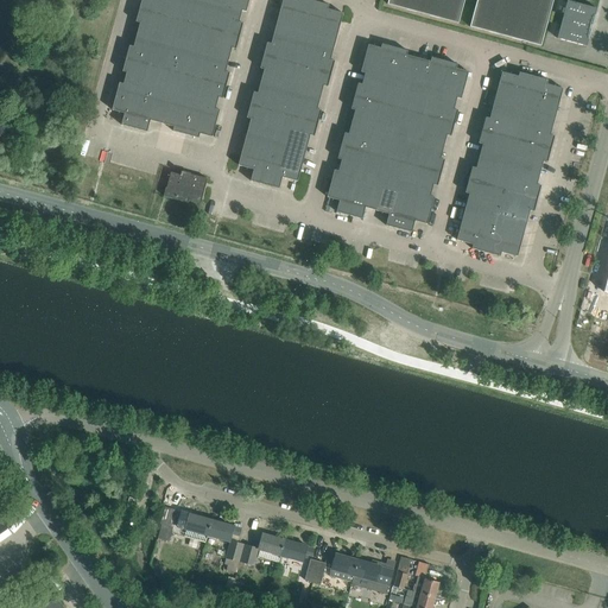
[(141,0),(135,23),(140,23),(133,46),(130,45),(122,71),(127,73),(124,84),(119,83),(112,111),(125,114),(121,125),(147,132),(151,120),(173,127),(172,131),(198,138),(200,134),(213,138),(220,111),(215,109),(219,97),(222,99),(229,73),(226,71),(232,48),(236,49),(244,24),(239,23),(242,11),(246,12),(248,0),(141,0)]
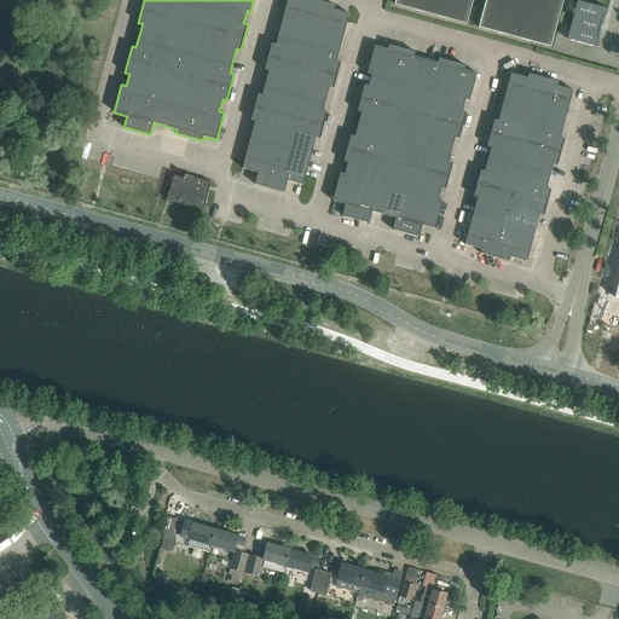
[(305,0),(305,1),(299,0),(288,0),(276,45),(272,44),(265,70),(268,71),(262,94),(259,93),(252,120),(255,121),(243,168),(259,173),(255,184),(284,192),(288,180),(304,185),(316,138),(320,139),(328,113),(323,111),(329,87),(334,88),(341,62),(336,61),(350,13),(334,10),(335,5),(314,0),(305,0)]
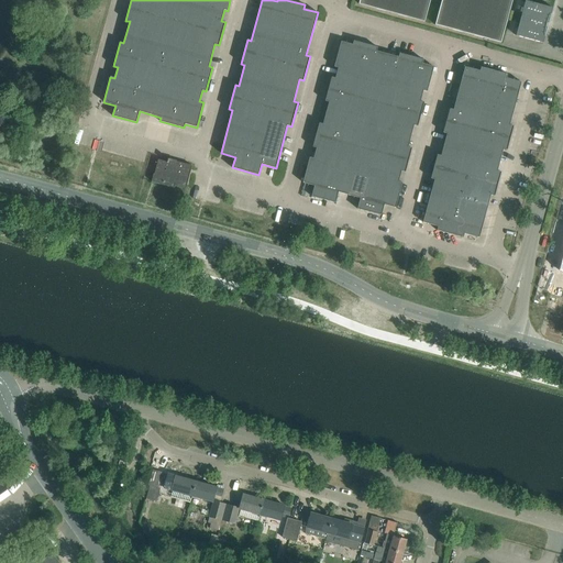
[(392,13),(395,0),(360,0),(359,4),(392,13)]
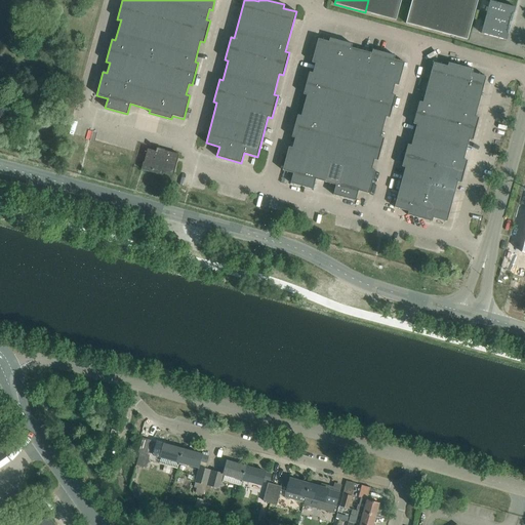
[(368,0),(365,12),(396,21),(401,0),(368,0)]
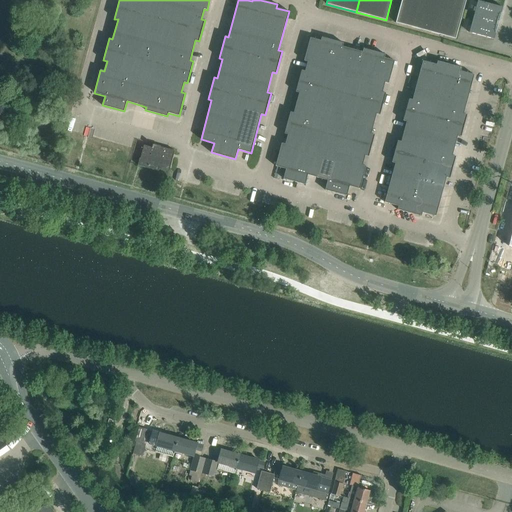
[(426,31),(434,0),(401,0),(396,22),(426,31)]
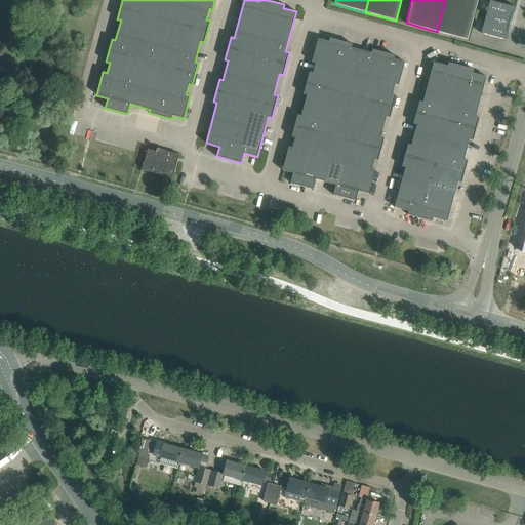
[(445,0),(437,32),(468,40),(478,0),(445,0)]
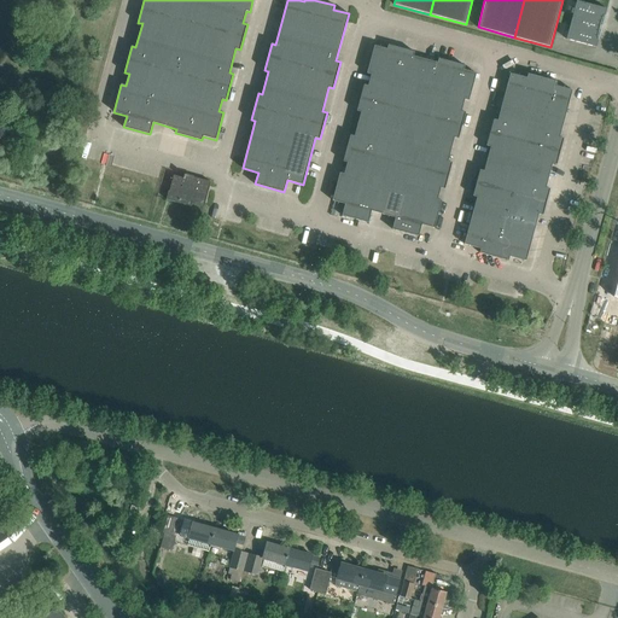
[(598,33),(600,25),(601,23),(605,13),(607,9),(577,0),(566,39),(596,47),(598,42),(598,33)]
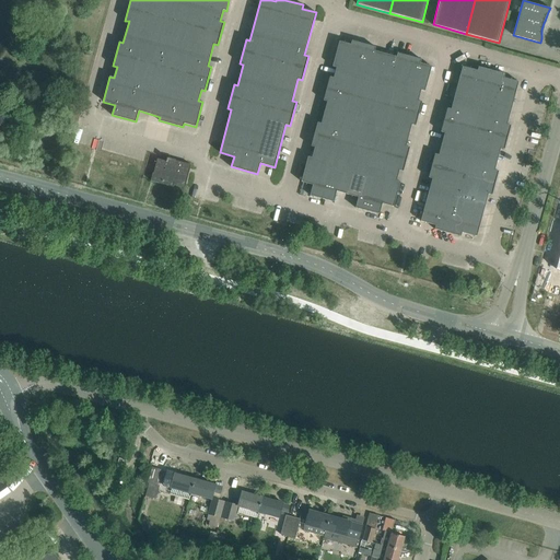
[(418,101),(421,91),(424,92),(432,67),(420,63),(421,59),(397,53),(396,57),(374,50),(375,47),(352,41),(351,45),(339,42),(333,67),(336,68),(334,78),(329,77),(323,101),(327,102),(322,124),(317,123),(311,147),(315,148),(312,158),(308,156),(301,182),(313,185),(310,196),(334,202),(337,191),(359,197),(356,208),(380,214),(382,203),(394,207),(400,182),(397,181),(399,171),(404,172),(409,148),(406,147),(411,125),(416,126),(422,102),(418,101)]
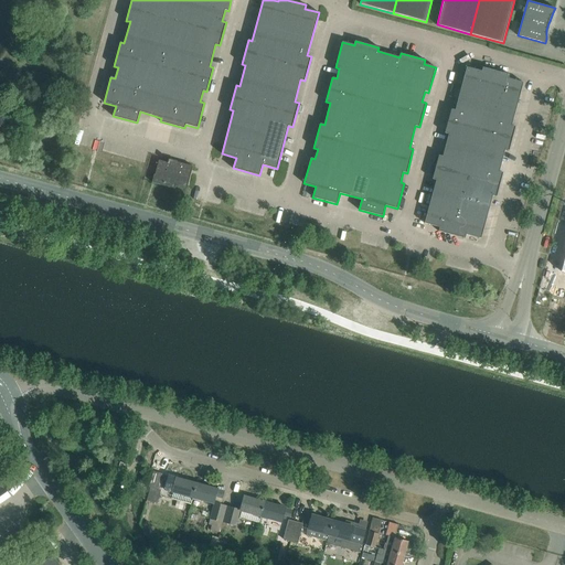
[(509,150),(512,139),(515,127),(511,126),(523,83),(508,78),(509,75),(482,67),(481,71),(467,67),(455,110),(451,109),(445,134),(448,135),(443,156),(439,155),(433,179),(436,180),(425,223),(439,227),(438,231),(465,238),(466,235),(481,238),(492,195),(497,196),(500,184),(503,172),(499,171),(505,150),(509,150)]
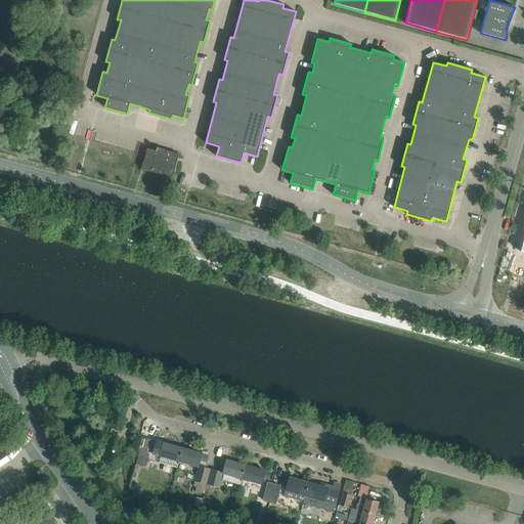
[(163,172),(173,175),(179,155),(158,148),(157,147),(156,150),(147,148),(141,169),(162,175),(163,174),(162,174),(163,172)]
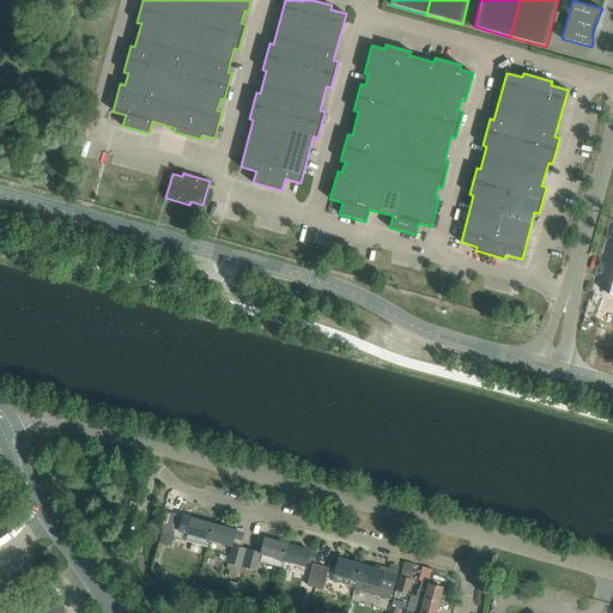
[(163,529),(159,542),(170,546),(180,515),(173,513),(168,530),(163,529)]
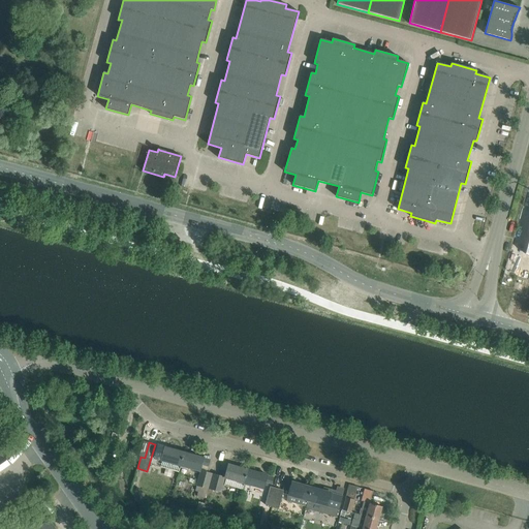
[(181,465),(184,453),(164,447),(158,446),(156,452),(162,454),(160,459),(181,465)]
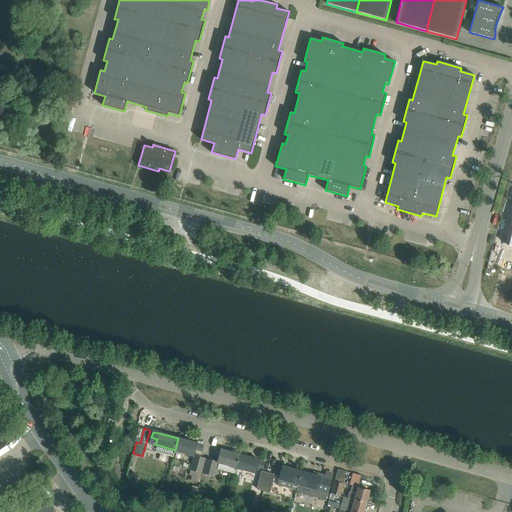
[(197,443),(178,438),(175,450),(193,455),(195,449),(201,451),(203,445),(197,444),(197,443)]
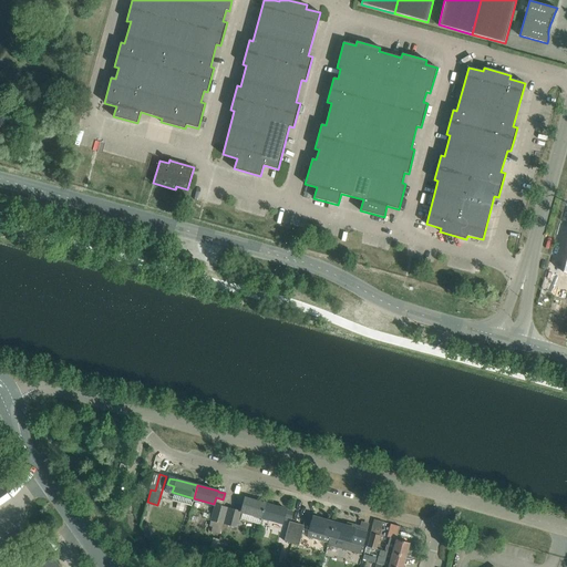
[(261,517),(265,504),(245,498),(238,497),(236,503),(243,505),(240,511),(243,512),(240,519),(259,525),(261,517)]
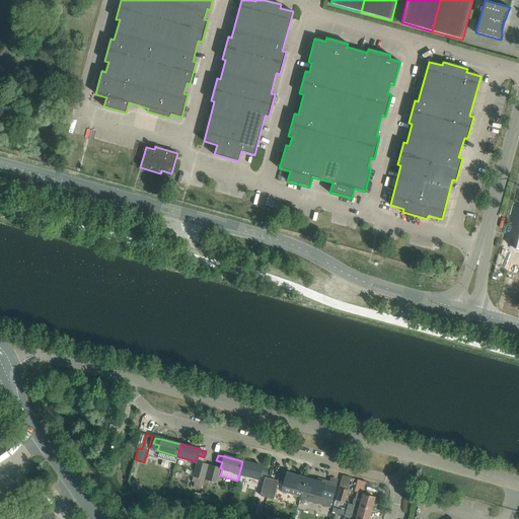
[(193,476),(205,479),(209,464),(197,461),(193,476)]
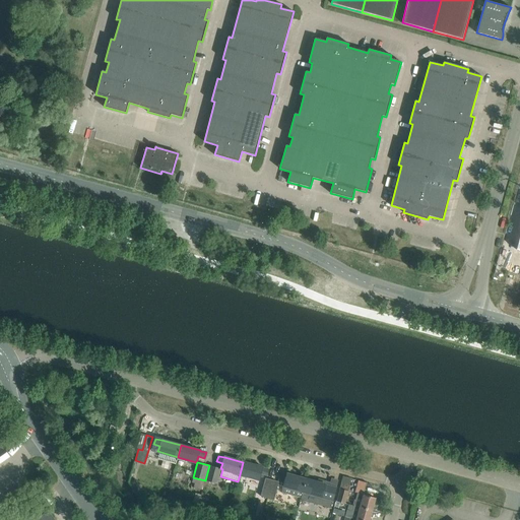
[(257,465),(243,462),(240,474),(238,481),(250,484),(252,477),(259,479),(261,472),(267,474),(270,466),(257,462),(257,465)]
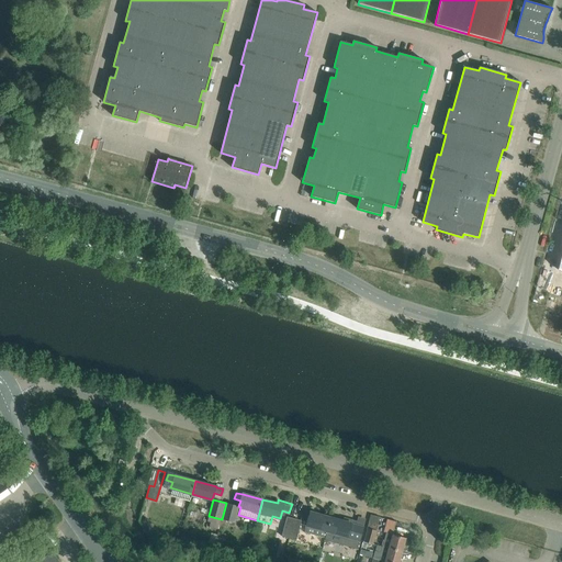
[(222,519),(235,523),(239,507),(226,504),(222,519)]
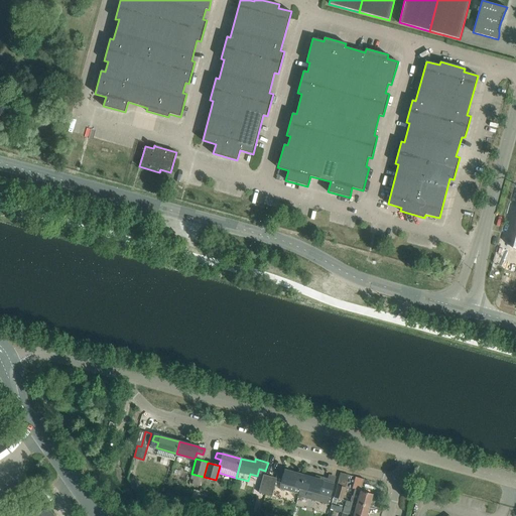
[(300,488),(304,476),(285,471),(284,471),(278,469),(277,475),(283,477),(282,483),(281,483),(279,489),(298,495),(300,488)]
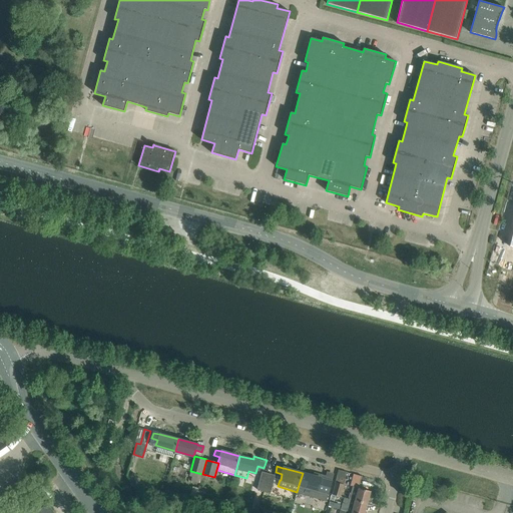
[(265,491),(270,474),(262,472),(258,489),(265,491)]
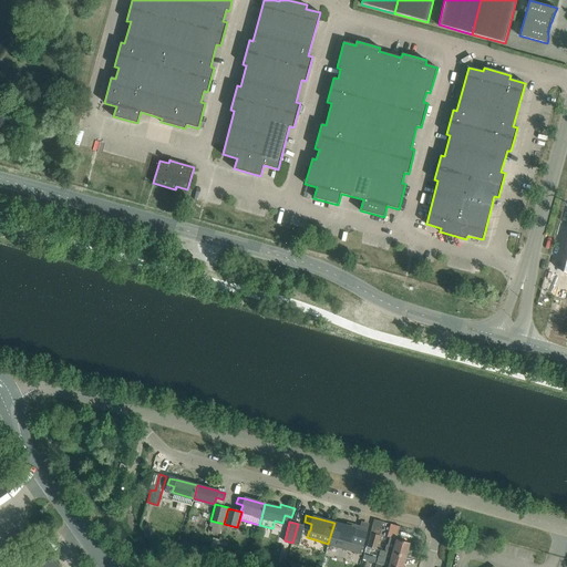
[(347,526),(334,523),(330,536),(363,545),(367,532),(354,528),(356,525),(347,523),(347,526)]
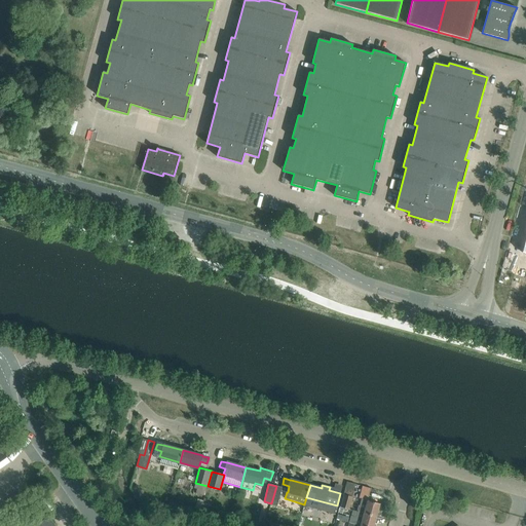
[(283,487),(276,486),(271,503),(277,505),(283,487)]
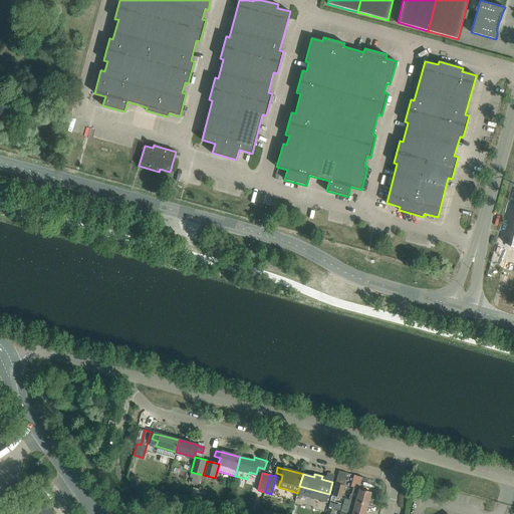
[(344,486),(336,484),(333,495),(341,498),(344,486)]
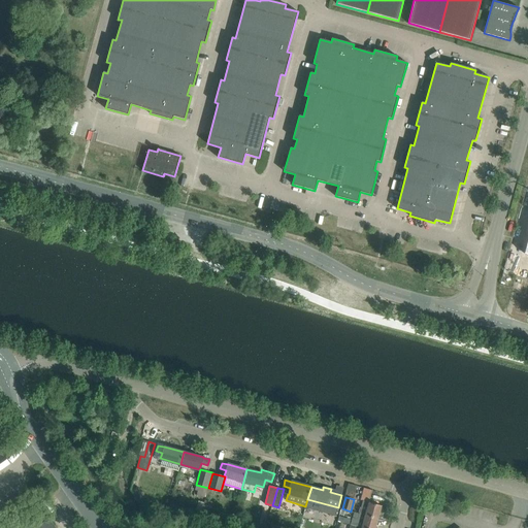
[(377,519),(382,506),(363,501),(361,508),(360,507),(358,513),(359,513),(359,514),(377,519)]
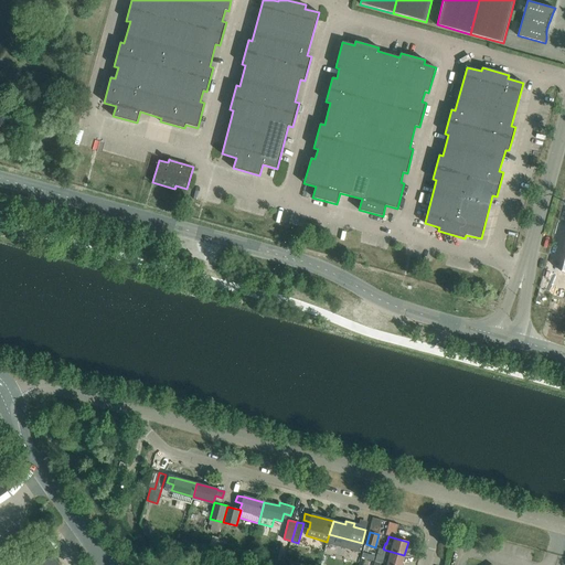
[(388,564),(401,564),(404,555),(384,550),(383,555),(377,554),(376,556),(363,552),(362,557),(375,561),(382,563),(387,564),(388,564)]
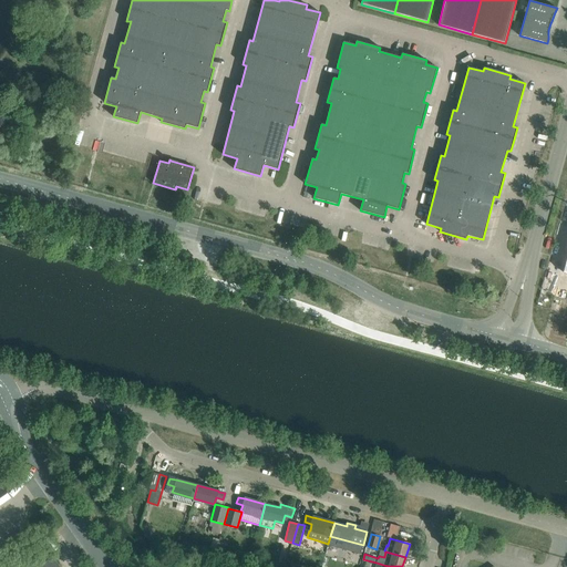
[(60,566),(51,556),(39,566),(60,566)]
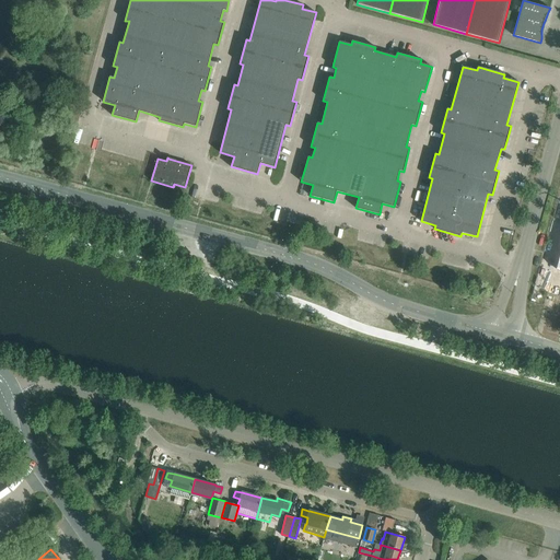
All buildings are outlined.
